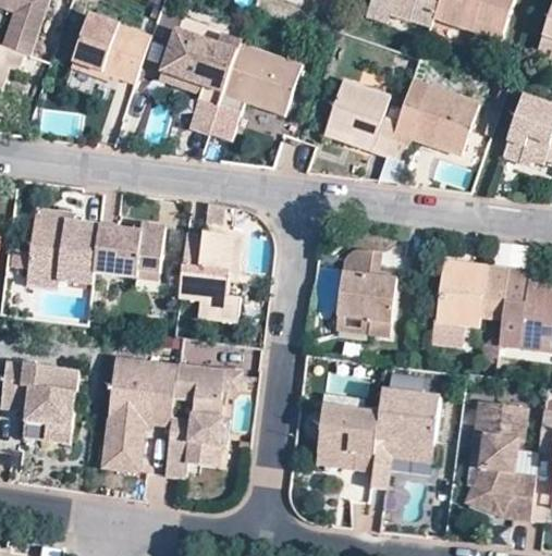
[(0,8),(12,12),(0,42),(0,46),(21,53),(22,53),(43,0),(0,0),(0,8)]
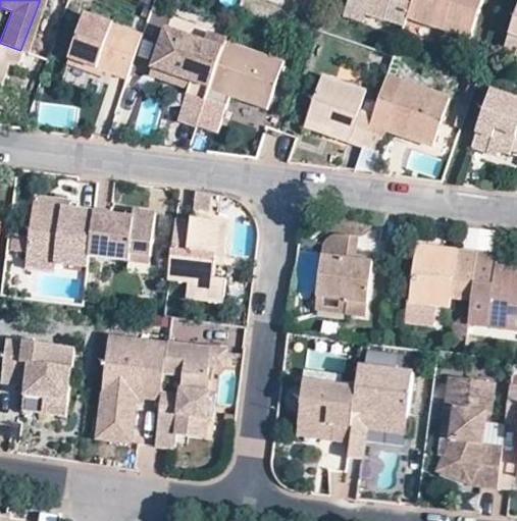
[(368,1),(365,0),(347,0),(343,13),(361,19),(364,11),(368,1)]
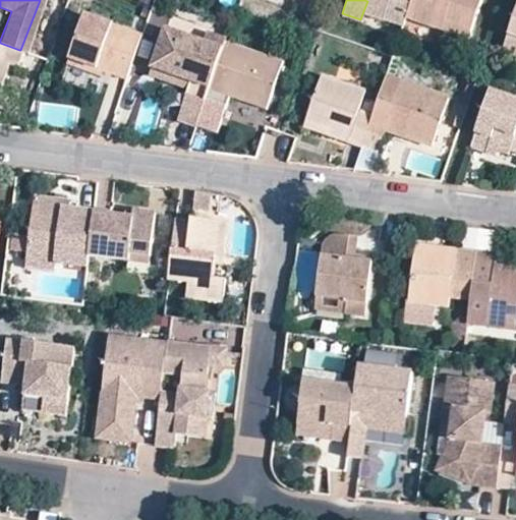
[(404,15),(409,0),(364,0),(367,1),(363,11),(384,18),(385,15),(402,21),(404,15)]
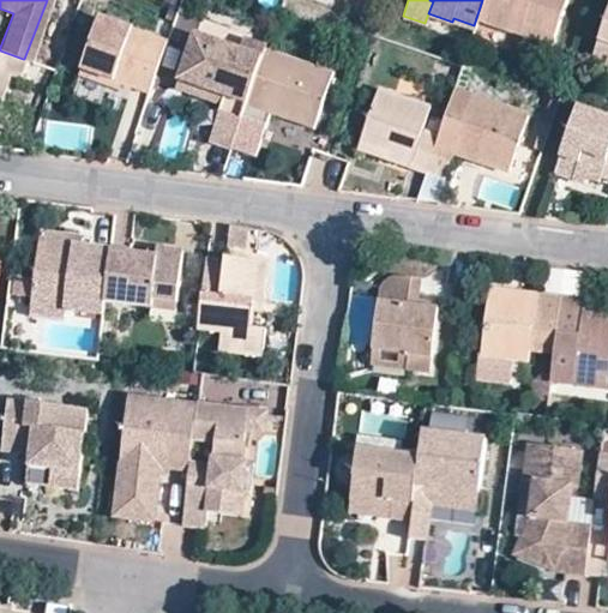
[(482,0),(476,18),(549,44),(565,0),(482,0)]
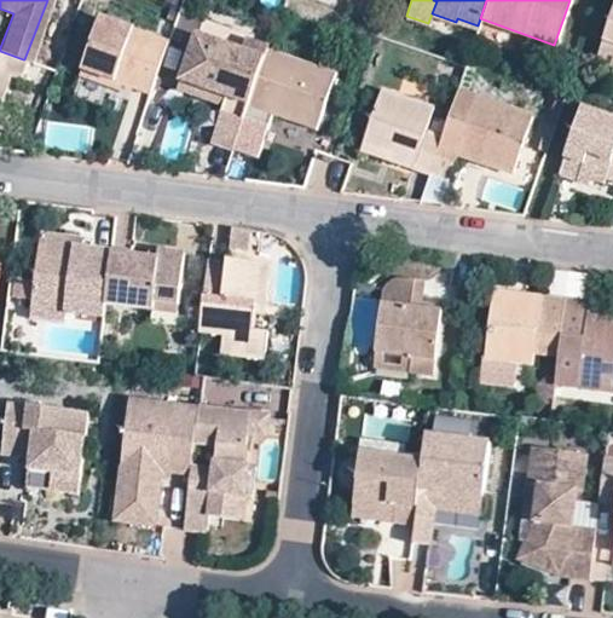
[(612,3),(596,58),(612,63),(612,3)]
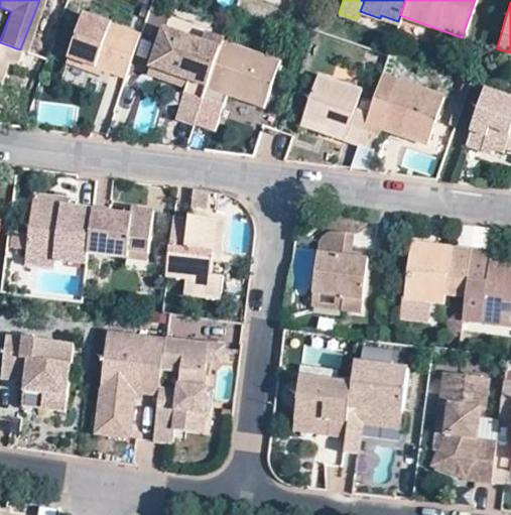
[(62,59),(122,80),(137,34),(79,15),(62,59)]
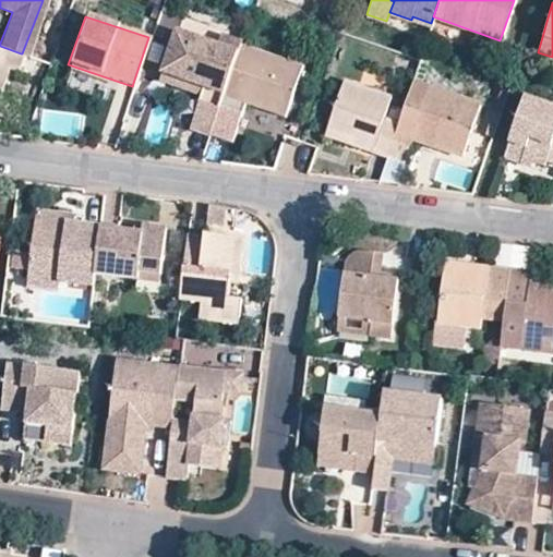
[(173,29),(159,69),(202,83),(197,93),(195,98),(217,105),(221,94),(239,41),(240,40),(219,32),(215,44),(173,29)]
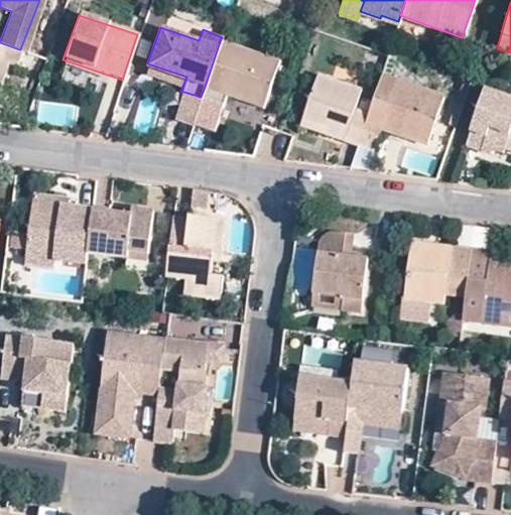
[(278,58),(221,38),(205,87),(234,97),(262,106),(278,58)]
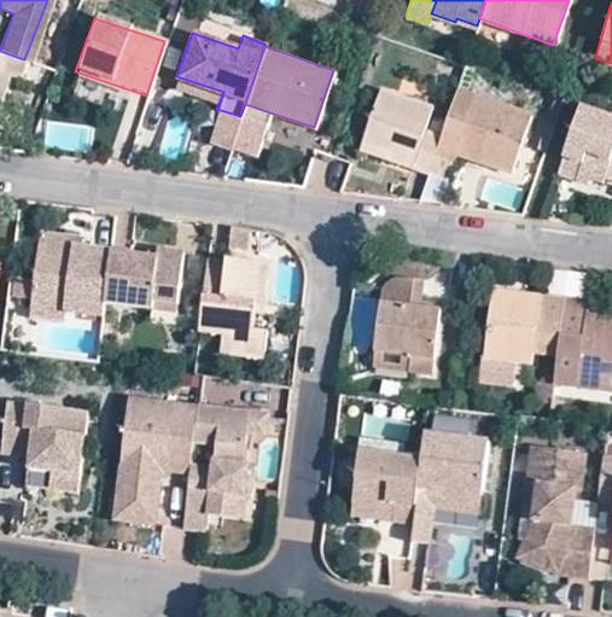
[(23,59),(0,51),(0,88),(5,76),(16,82),(23,59)]
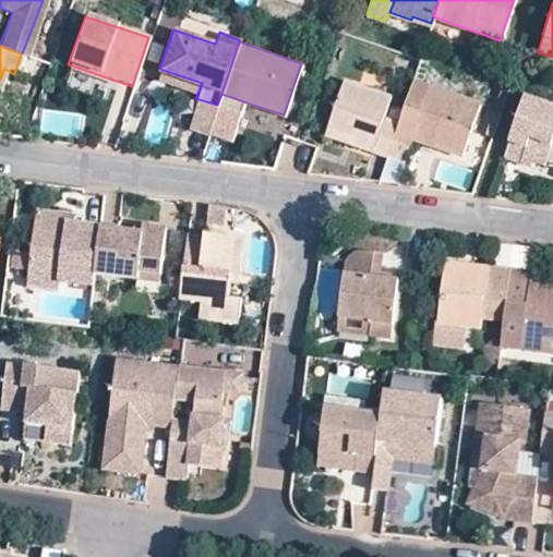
[(202,83),(159,69),(156,77),(197,93),(202,83)]
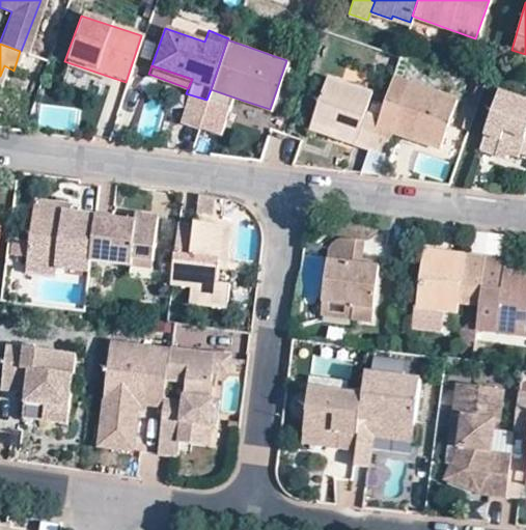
[(458,94),(392,75),(379,114),(374,129),(389,134),(391,134),(391,130),(394,121),(411,127),(409,135),(440,145),(458,94)]
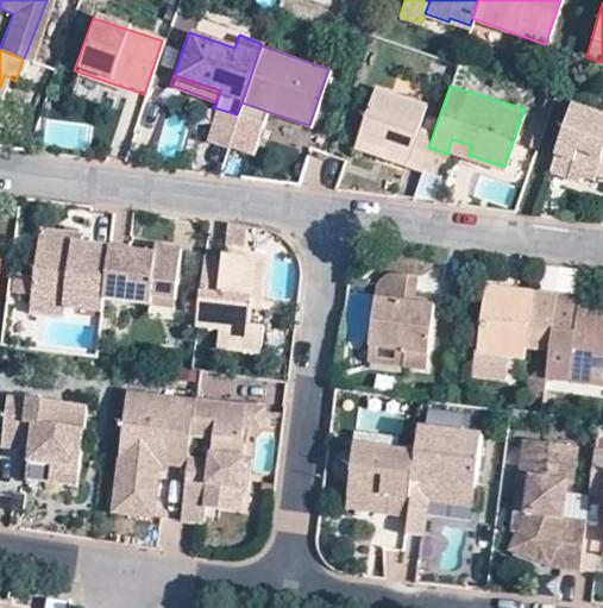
[(428,148),(434,131),(418,125),(426,102),(378,88),(360,140),(381,146),(379,155),(421,169),(428,148)]
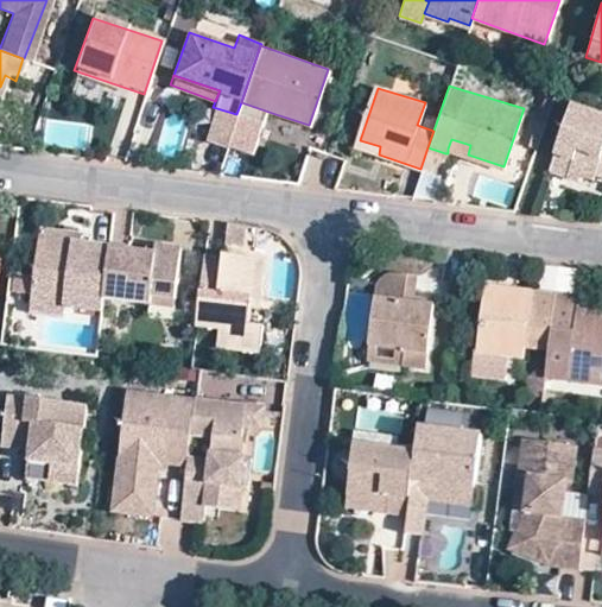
[(115,152),(133,101),(122,97),(105,149),(115,152)]
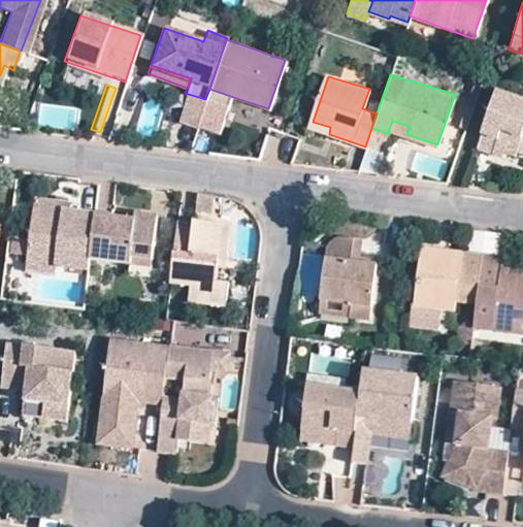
[(522,99),(495,90),(476,147),(491,153),(493,146),(501,151),(513,154),(514,150),(522,121),(522,99)]
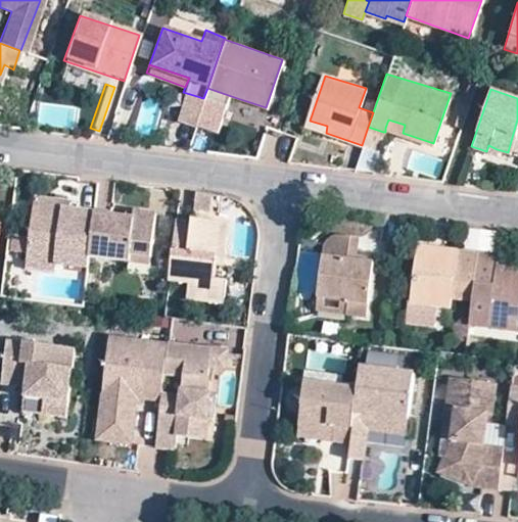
[(203,98),(183,92),(175,115),(195,123),(203,98)]
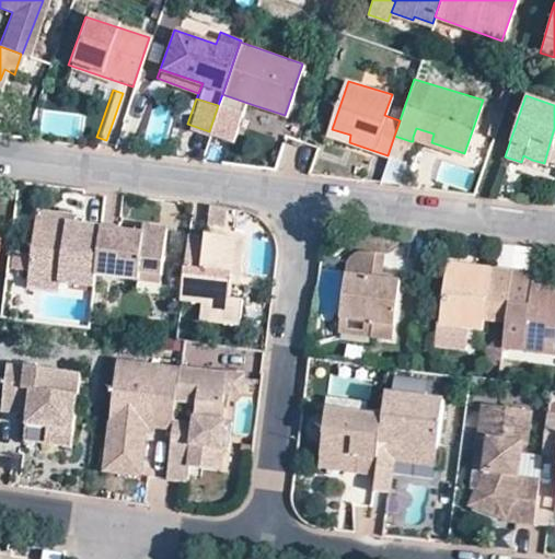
[(285,115),(254,105),(251,114),(281,125),(285,115)]
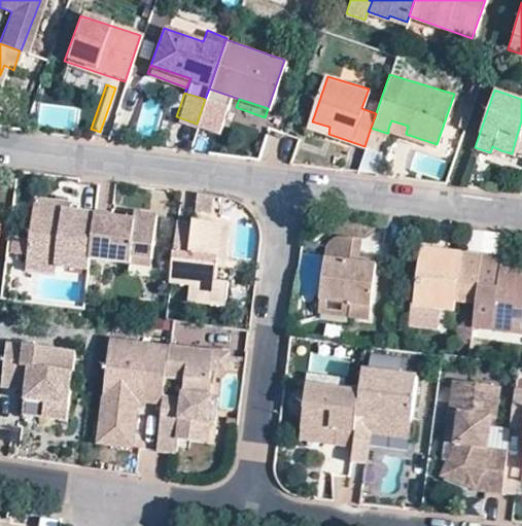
[(388,129),(406,134),(408,126),(391,120),(388,129)]
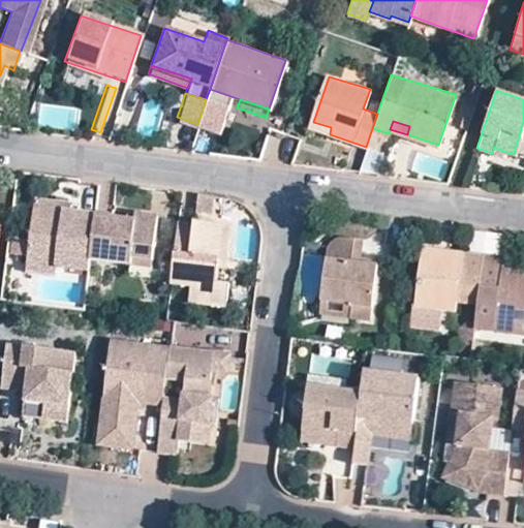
[(523,153),(523,121),(515,150),(523,153)]
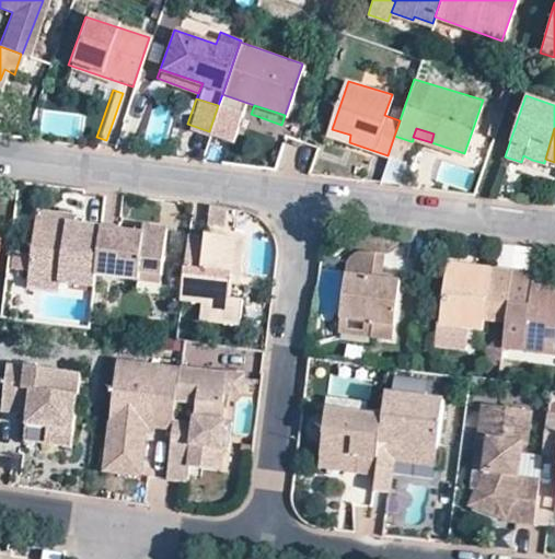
[(350,135),(332,129),(330,136),(349,142),(350,135)]
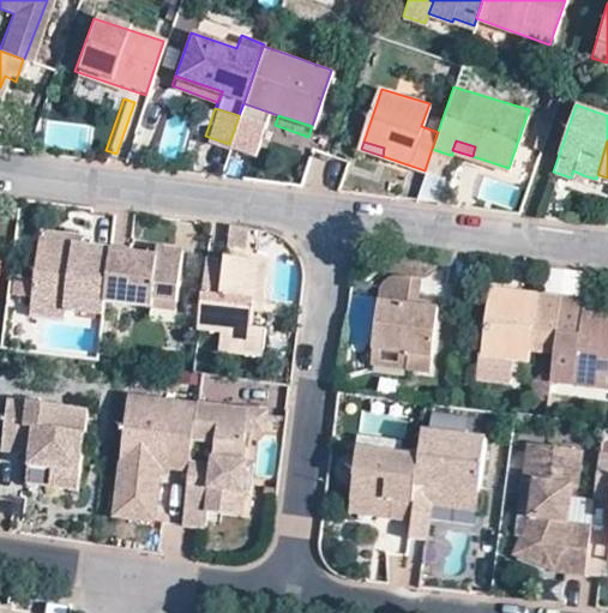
[(443,176),(450,155),(432,149),(425,170),(443,176)]
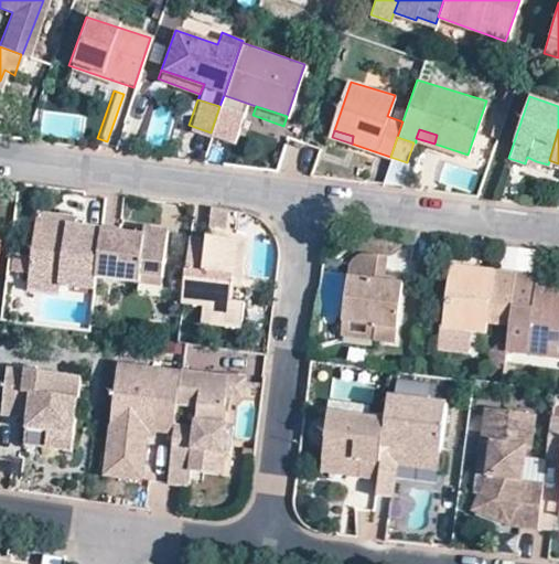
[(527,157),(525,163),(535,167),(536,161),(527,157)]
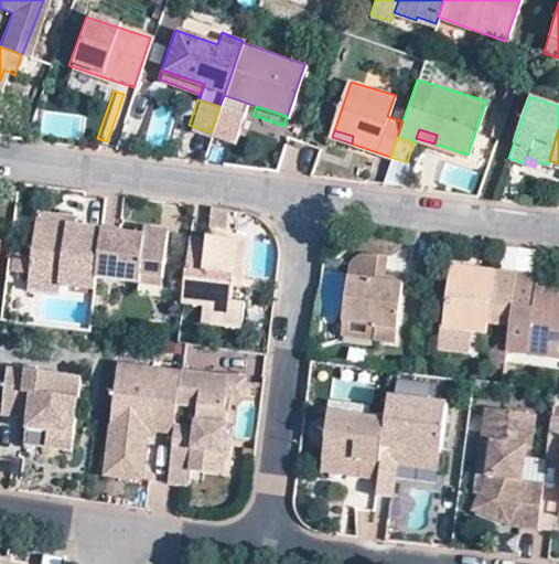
[(222,209),(207,206),(206,226),(221,227),(222,209)]
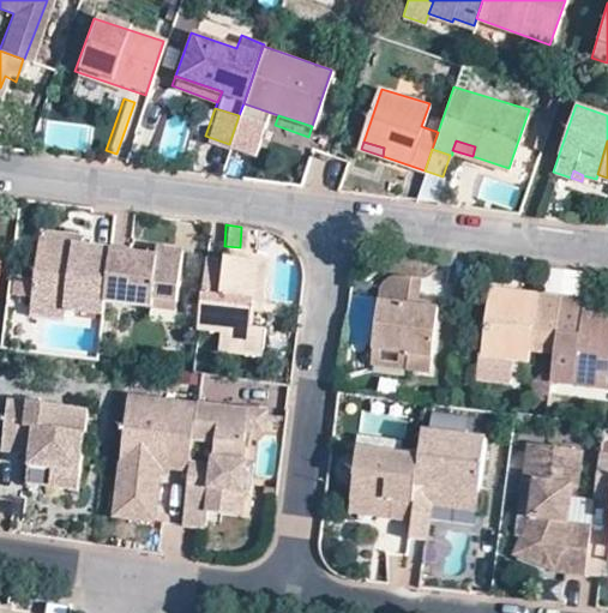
[(100,314),(101,304),(108,250),(82,247),(82,240),(37,233),(28,298),(64,301),(62,310),(100,314)]
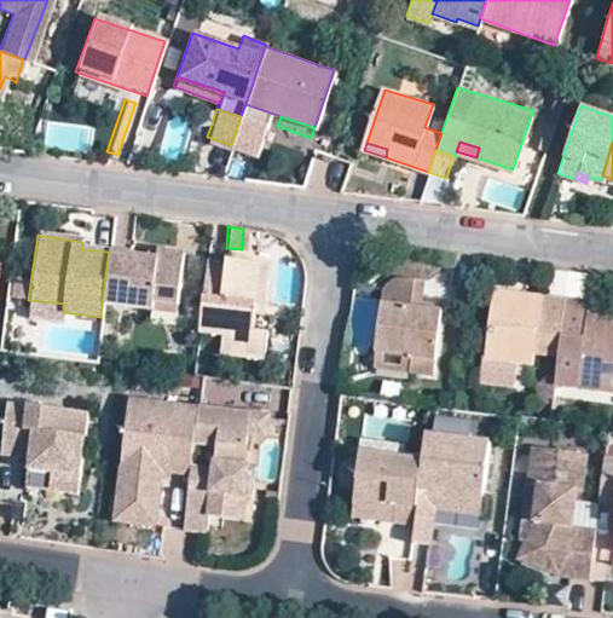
[(102,306),(151,312),(152,301),(177,304),(183,253),(155,249),(155,258),(129,254),(131,247),(110,244),(109,252),(102,306)]
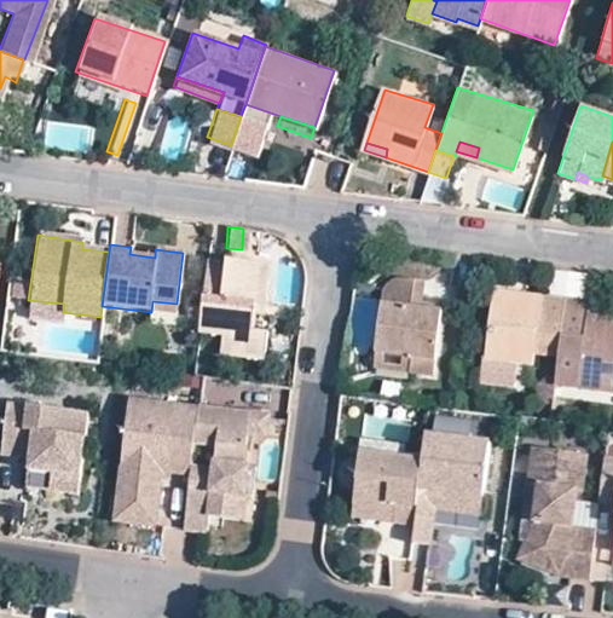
[(204,261),(196,333),(220,336),(219,356),(264,361),(267,333),(250,330),(253,315),(259,263),(225,259),(225,265),(204,261)]
